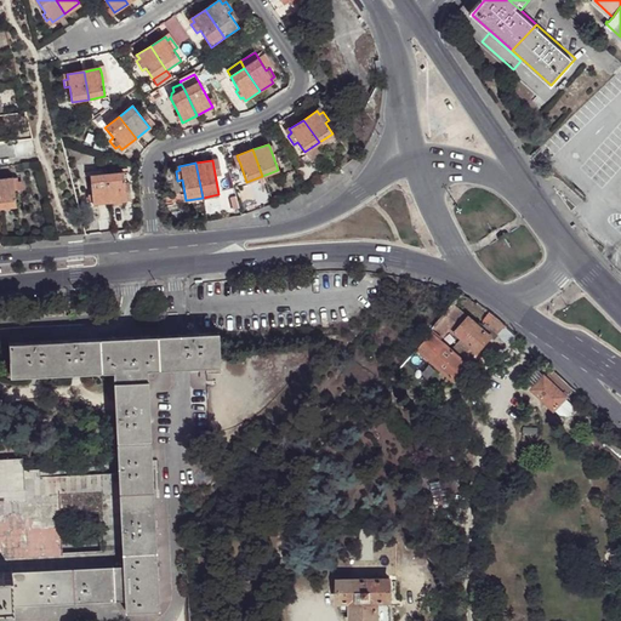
[(123,174),(106,175),(109,203),(125,201),(125,197),(129,197),(127,183),(124,183),(123,174)]
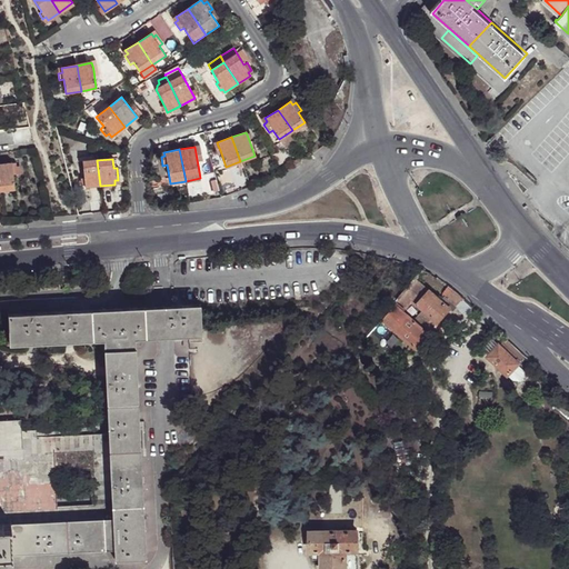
[(97,160),(81,161),(85,187),(100,186),(97,160)]
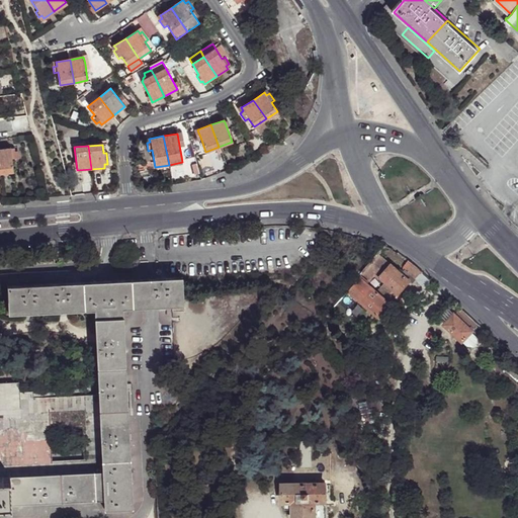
[(10,149),(0,149),(0,173),(13,172),(11,161),(19,160),(18,153),(11,153),(10,149)]
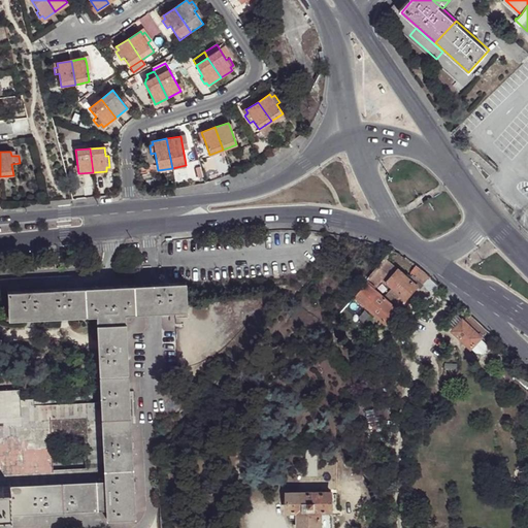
[(399,254),(394,251),(375,273),(378,275),(381,276),(399,254)]
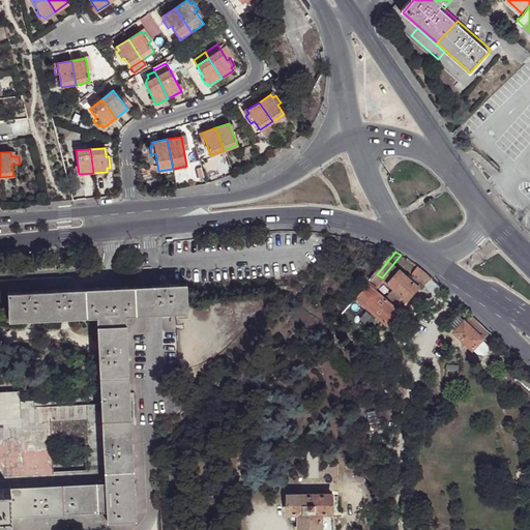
[(432,280),(410,260),(404,267),(421,284),(425,287),(432,280)]
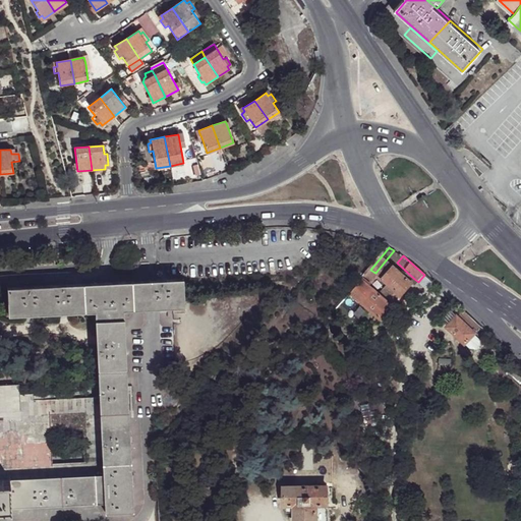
[(414,279),(397,263),(392,267),(410,284),(414,279)]
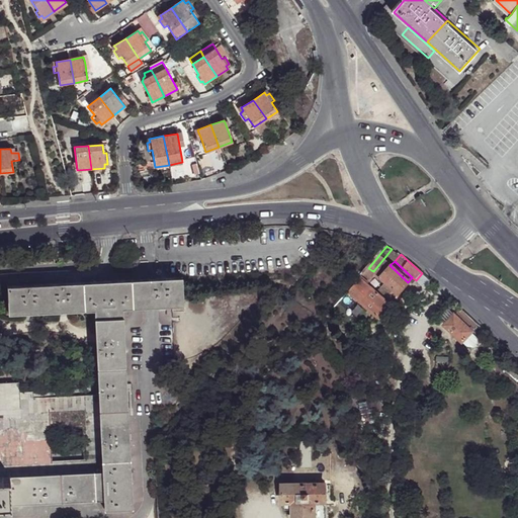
[(408,282),(390,265),(378,277),(386,286),(396,294),(397,295),(408,282)]
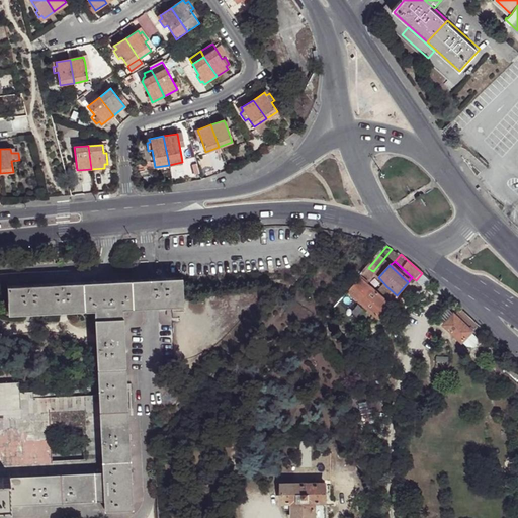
[(180,277),(155,278),(157,309),(182,307),(180,277)]
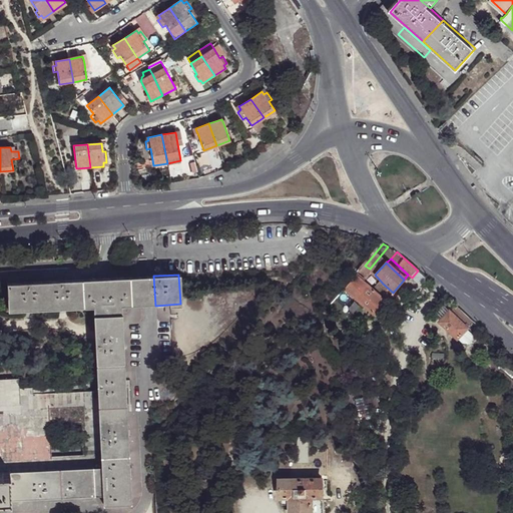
[(138,278),(129,278),(129,306),(140,306),(147,306),(155,306),(153,276),(146,277),(138,278)]
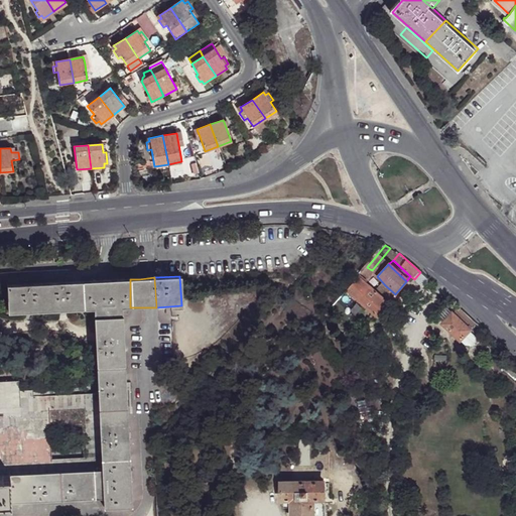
[(346,290),(375,315),(386,304),(385,302),(376,295),(357,277),(346,290)]
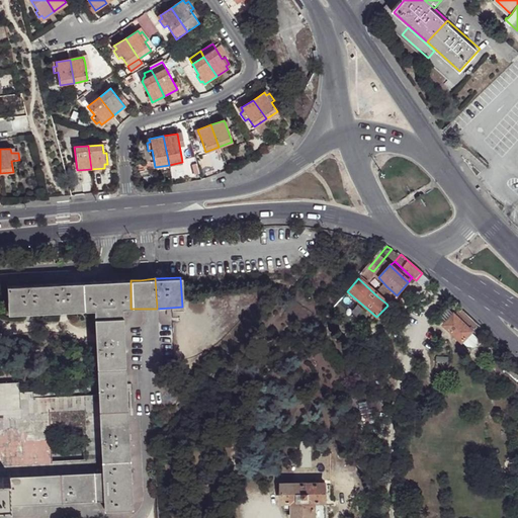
[(131,309),(131,280),(83,282),(84,312),(91,312),(93,320),(121,319),(121,310),(131,309)]
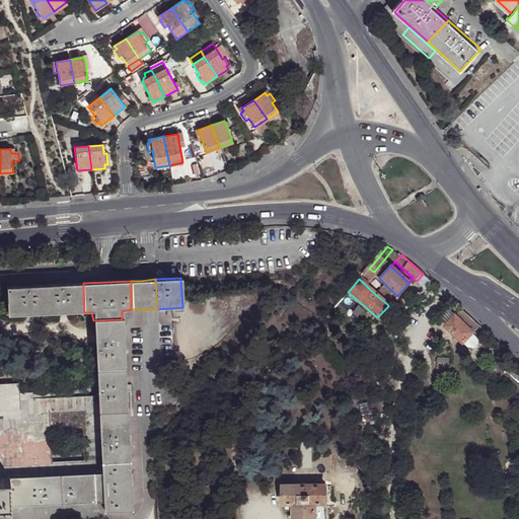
[(84,312),(83,283),(44,285),(45,314),(84,312)]
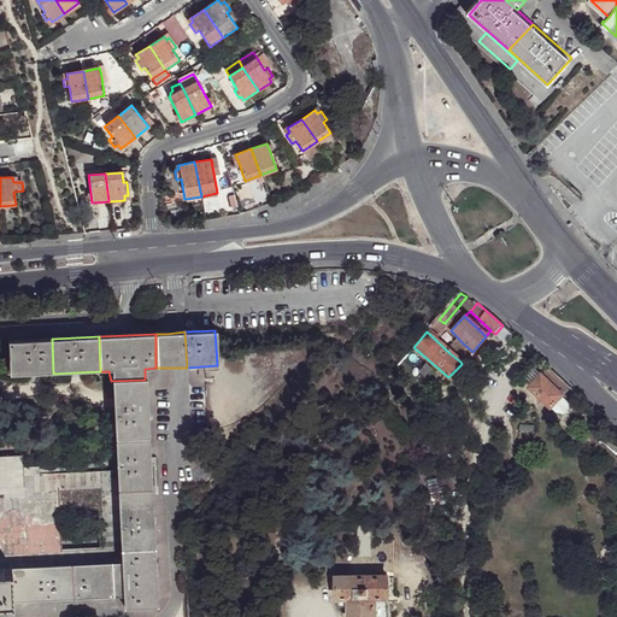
[(53,374),(52,339),(9,341),(10,376),(53,374)]
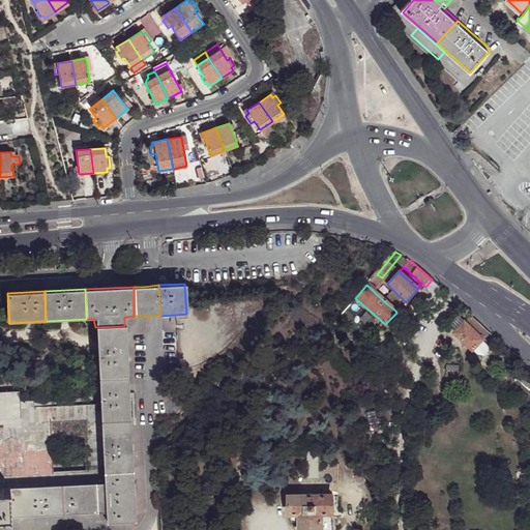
[(386,303),(395,311),(405,301),(395,293),(386,303)]
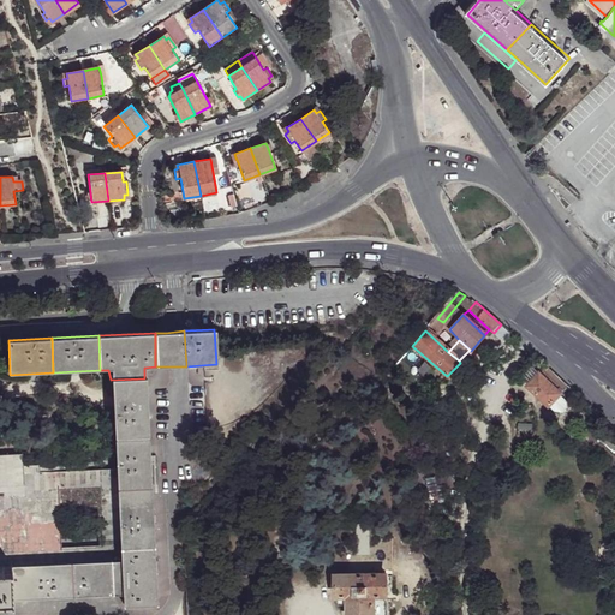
[(562,393),(569,384),(549,365),(543,374),(562,393)]
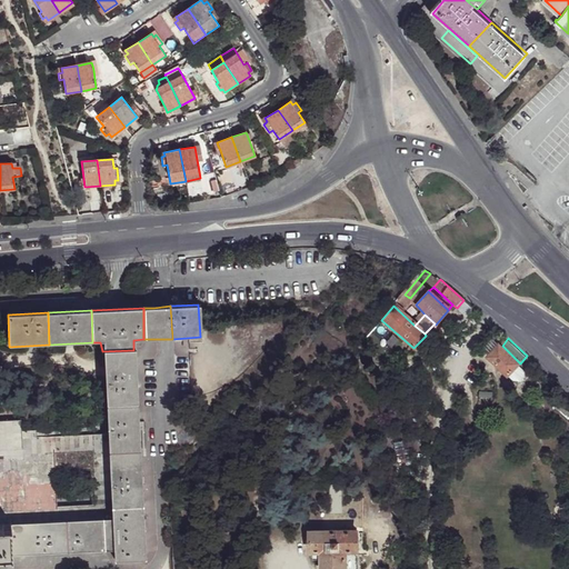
[(495,350),(500,345),(496,339),(489,346),(495,350)]
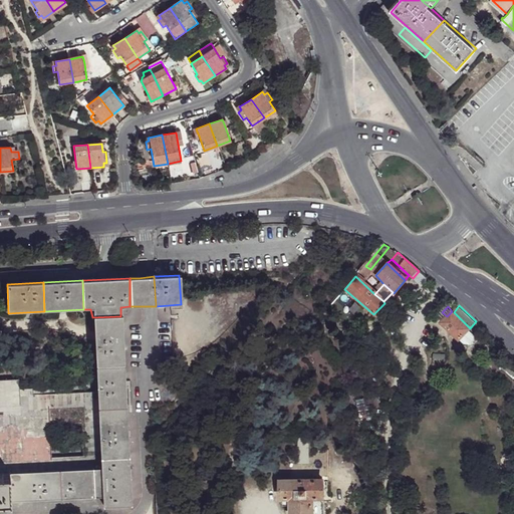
[(470,328),(454,312),(452,311),(447,316),(442,321),(459,339),(470,328)]
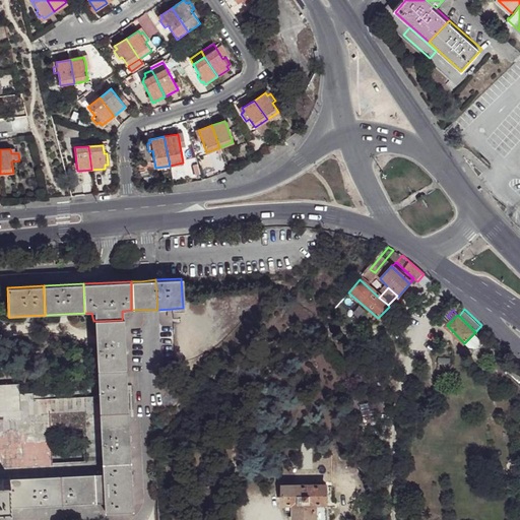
[(123,345),(122,320),(93,321),(94,346),(123,345)]
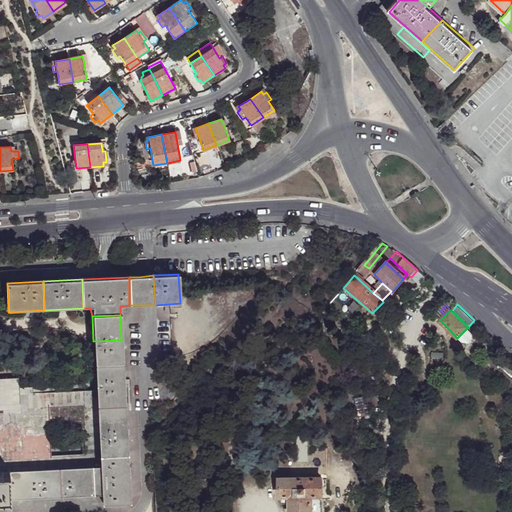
[(122,364),(121,340),(93,341),(94,366),(122,364)]
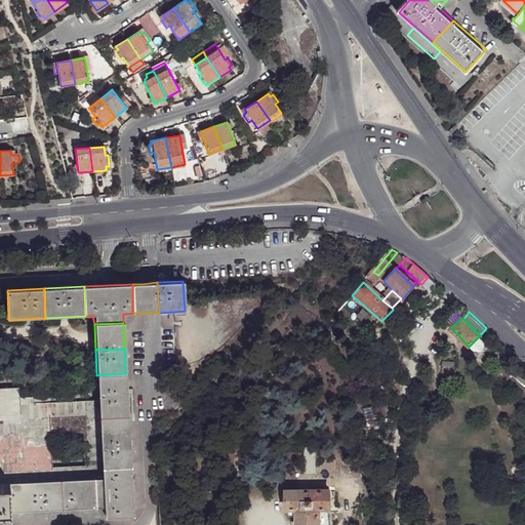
[(128,426),(125,373),(96,375),(97,402),(98,427),(128,426)]
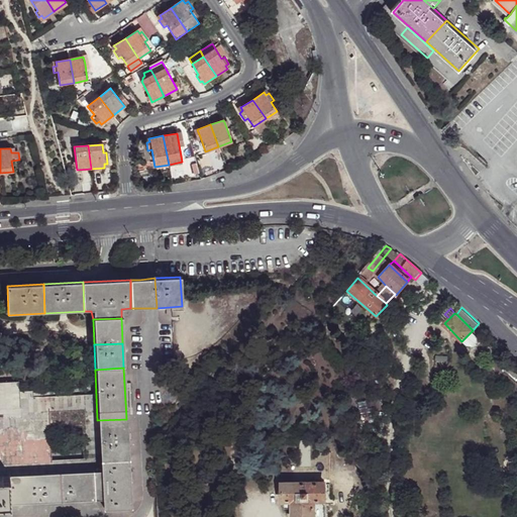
[(0,410),(20,410),(20,400),(20,393),(19,382),(0,383),(0,410)]
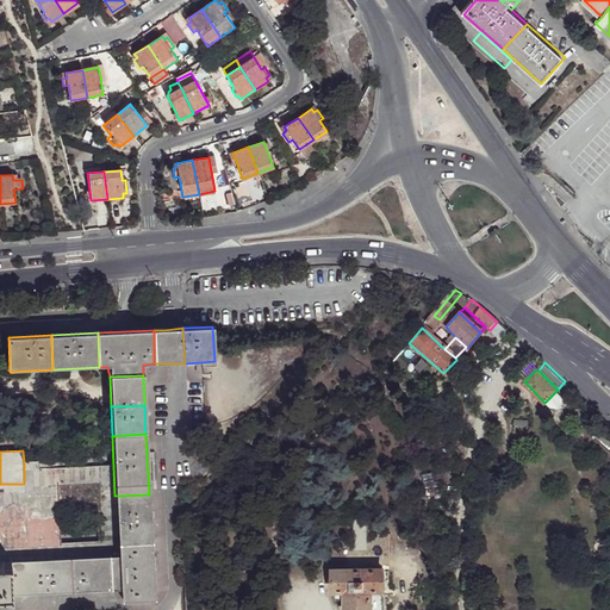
[(109,556),(118,556),(118,545),(114,496),(113,467),(24,472),(24,484),(0,484),(0,562),(8,562),(67,559),(92,558),(109,556)]
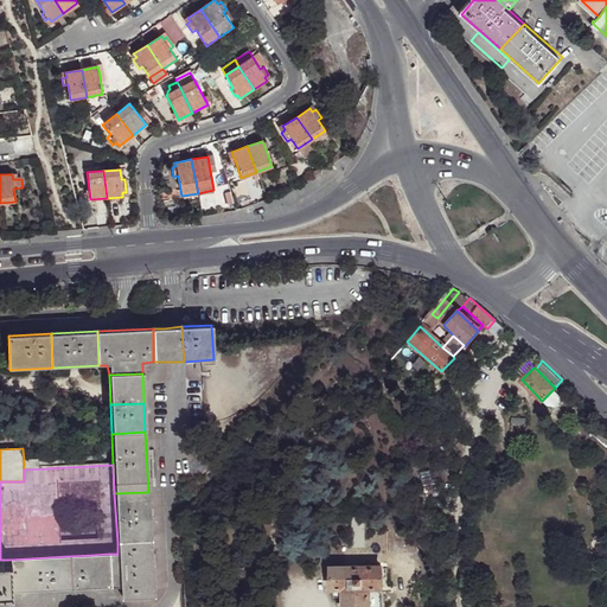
[(151,541),(148,492),(114,493),(117,542),(151,541)]
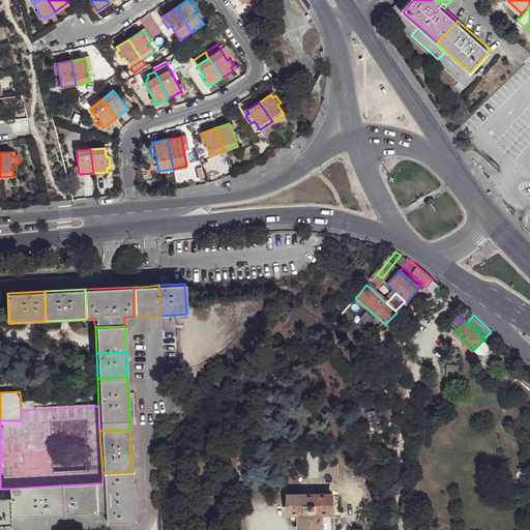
[(134,522),(131,472),(102,473),(102,483),(94,483),(94,513),(104,512),(105,523),(134,522)]
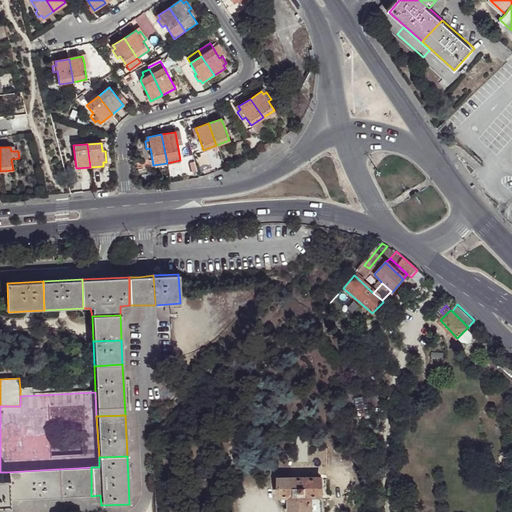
[(58,498),(91,496),(91,467),(77,468),(56,469),(58,498)]
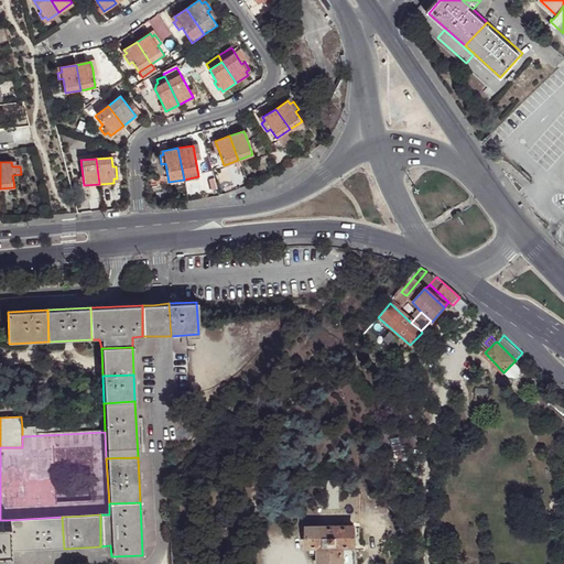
[(10,551),(64,549),(62,517),(8,520),(10,551)]
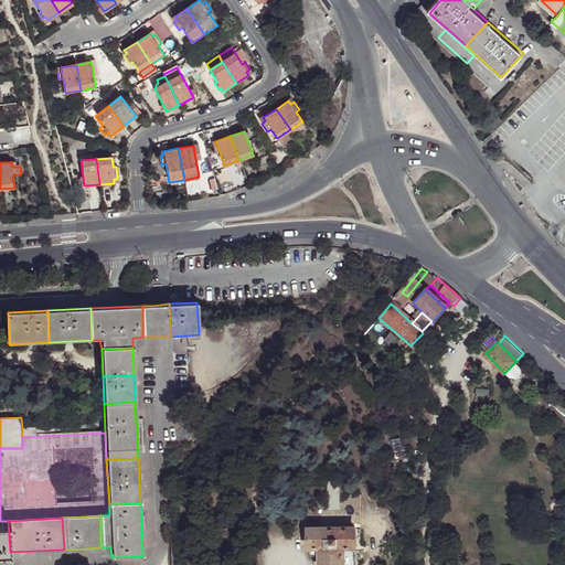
[(0,552),(10,552),(8,521),(0,521),(0,560),(0,561),(0,552)]
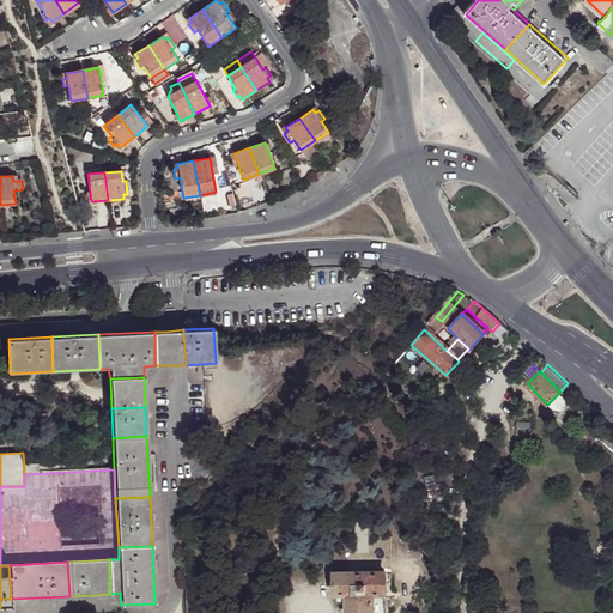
[(383,569),(335,571),(335,593),(337,593),(346,593),(346,601),(346,612),(372,612),(372,592),(383,592),(383,588),(383,572),(383,569)]
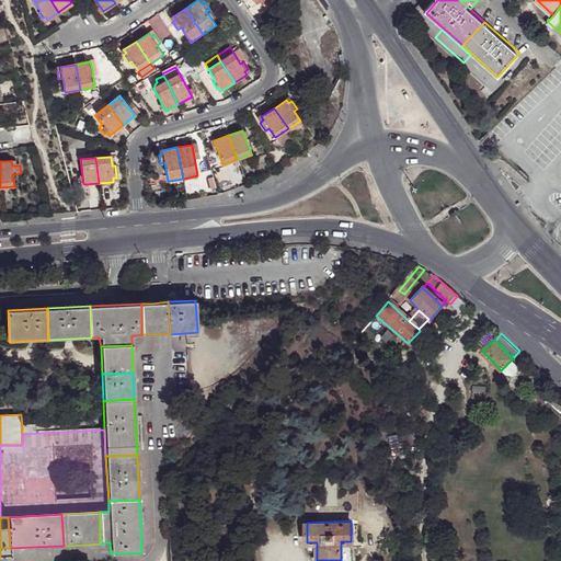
[(353,541),(351,541),(341,541),(341,560),(353,560),(353,546),(353,541)]
